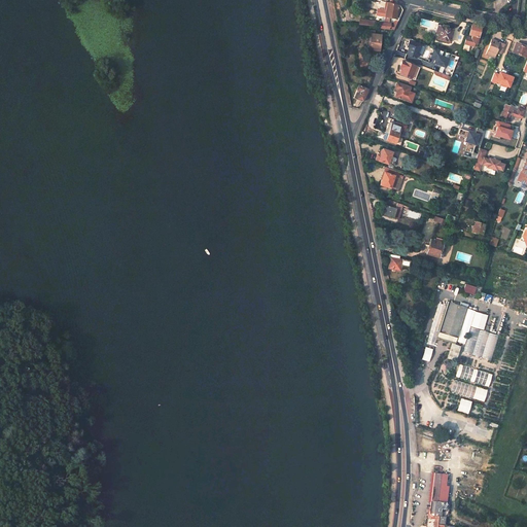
[(380,23),(380,28),(393,30),(397,21),(394,20),(397,5),(387,2),(385,13),(385,16),(390,18),(390,21),(390,22),(393,23),(391,24),(384,23),(380,23)]
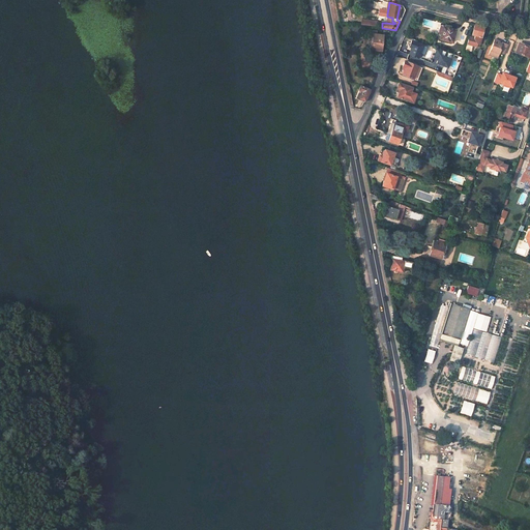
[(474,24),(472,35),(474,36),(474,38),(468,37),(467,41),(470,42),(470,45),(477,46),(477,42),(479,43),(481,37),(483,26),(474,24)]
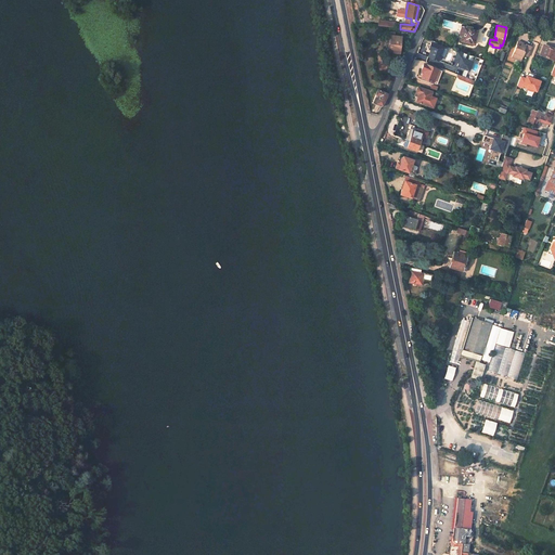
[(461,36),(460,41),(474,44),(477,31),(470,29),(470,28),(469,26),(467,26),(466,27),(465,28),(461,27),(459,36),(461,36)]
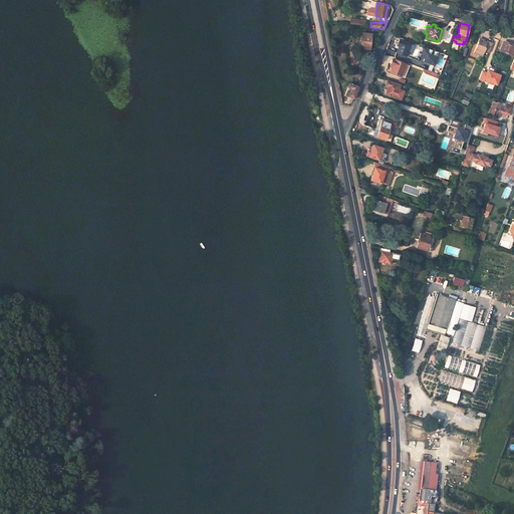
[(361,33),(359,47),(369,49),(370,34),(361,33)]
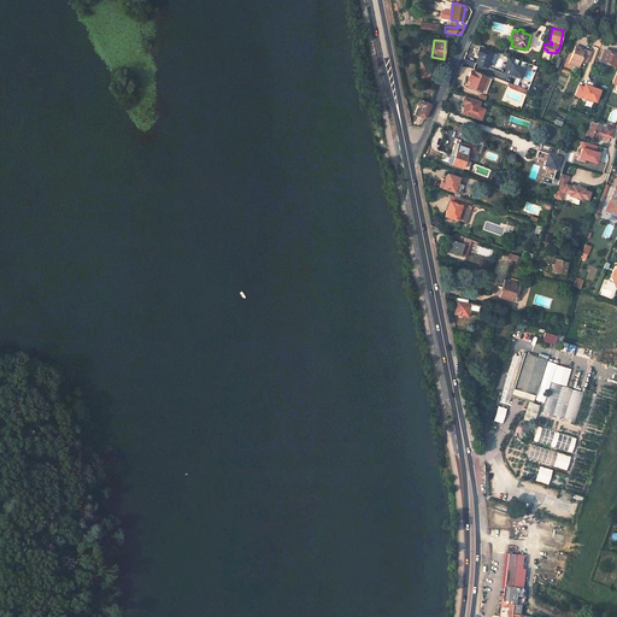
[(575,46),(569,64),(579,68),(581,60),(587,63),(591,52),(585,50),(583,51),(579,48),(579,47),(575,46)]
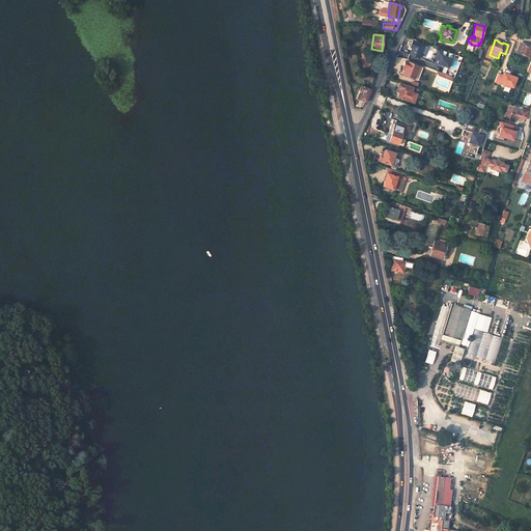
[(412,42),(411,47),(412,47),(411,50),(409,54),(419,58),(424,46),(412,42)]
